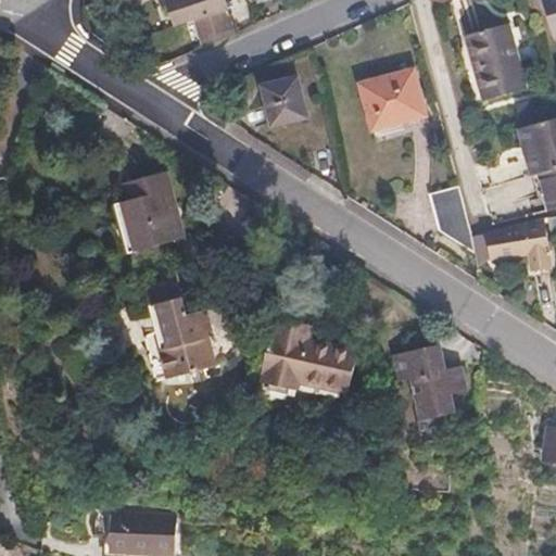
[(229,11),(226,0),(171,0),(177,24),(200,19),(206,40),(240,32),(236,13),(224,17),(223,12),(229,11)]
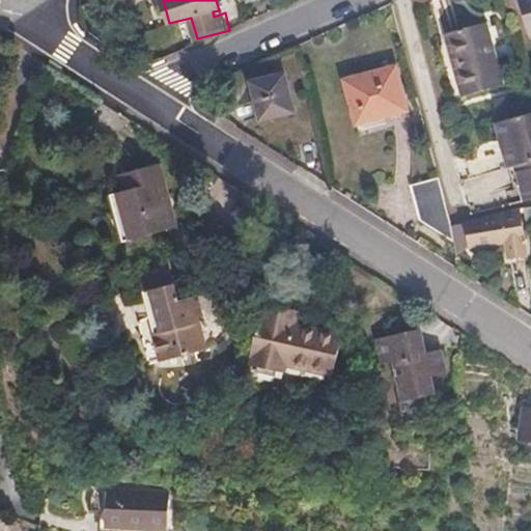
[(530,36),(530,0),(516,0),(528,38),(530,36)]
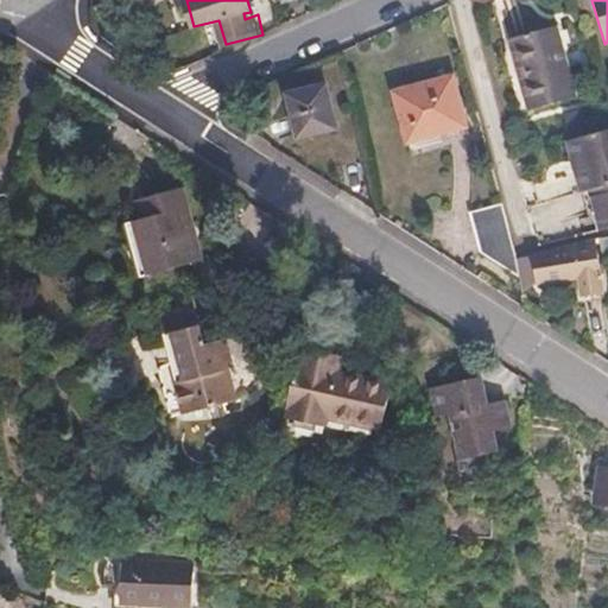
[(575,100),(555,29),(507,42),(526,113),(575,100)]
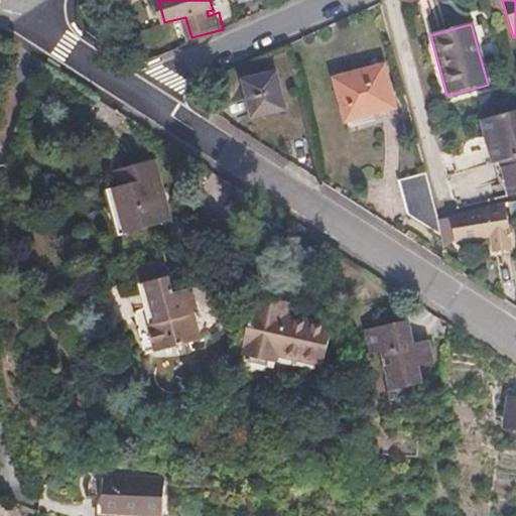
[(394,111),(384,76),(336,89),(346,125),(394,111)]
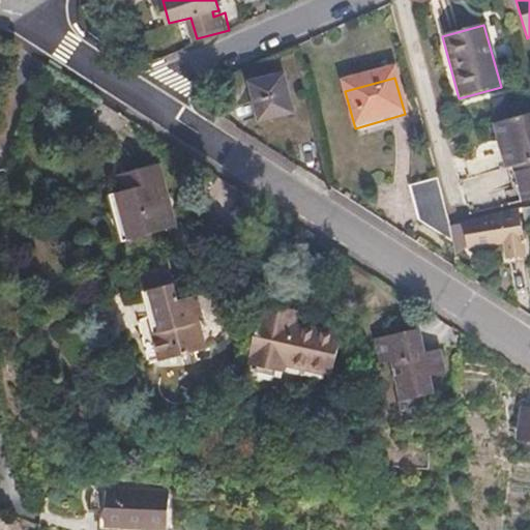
[(293,121),(285,83),(254,91),(263,127),(293,121)]
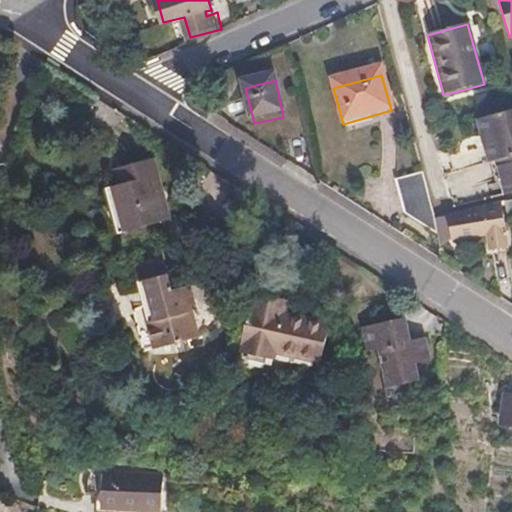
[(511,155),(511,110),(481,119),(486,135),(492,133),(500,159),(511,155)]
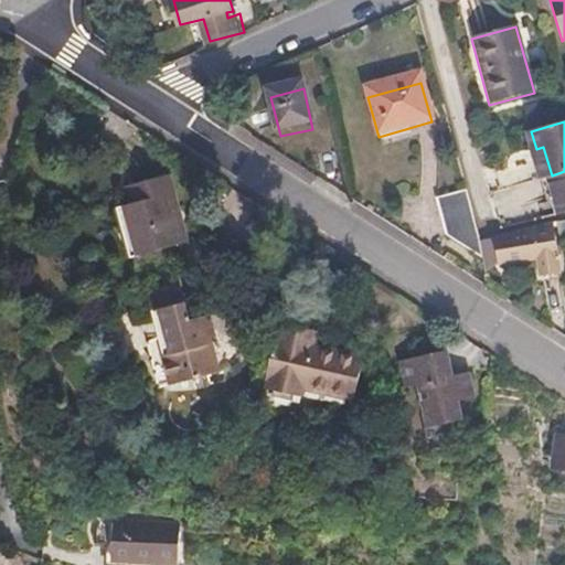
[(564,209),(564,171),(552,176),(545,178),(554,212),(564,209)]
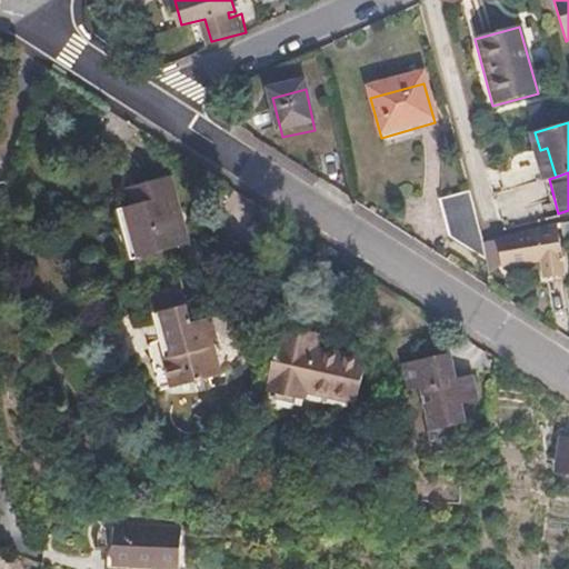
[(187,243),(169,177),(139,183),(142,203),(125,208),(138,259),(187,243)]
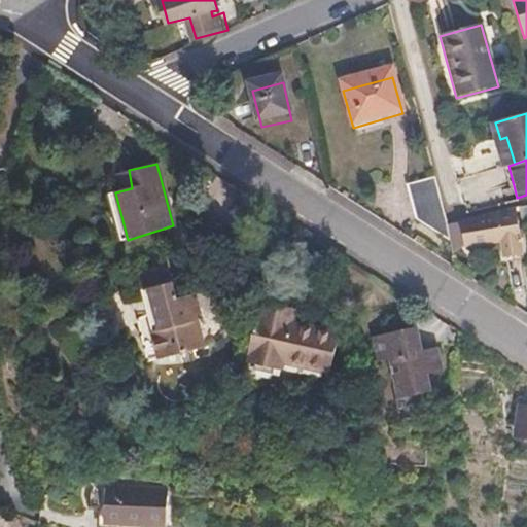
[(448,223),(434,176),(408,183),(418,220),(449,243),(448,223)]
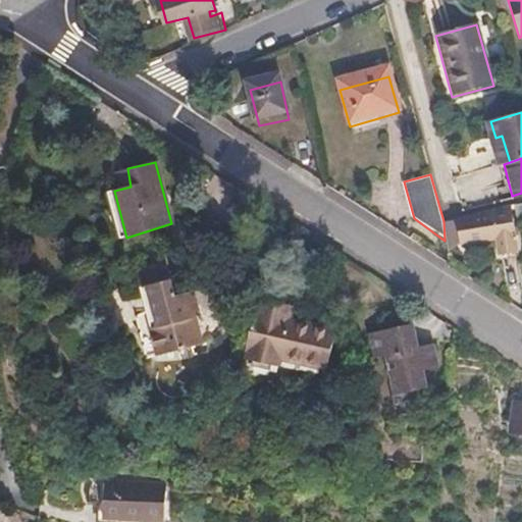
[(521,252),(512,205),(458,217),(463,245),(476,242),(479,260),(521,252)]
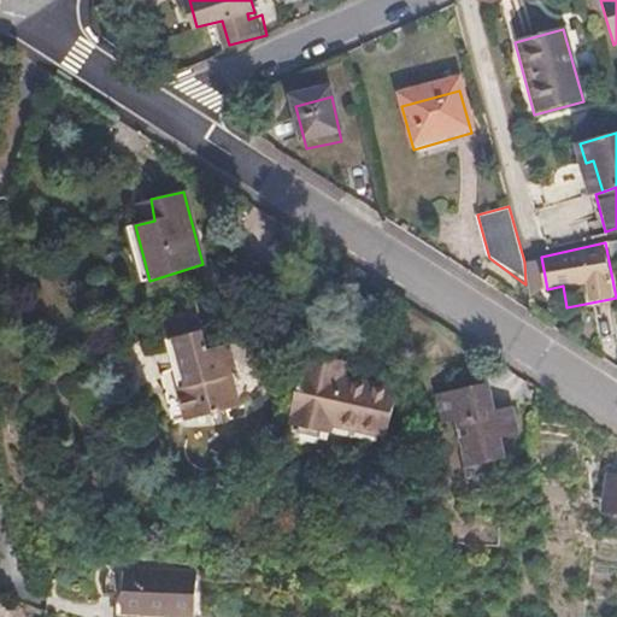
[(241,410),(225,352),(209,357),(197,317),(163,327),(188,425),(241,410)]
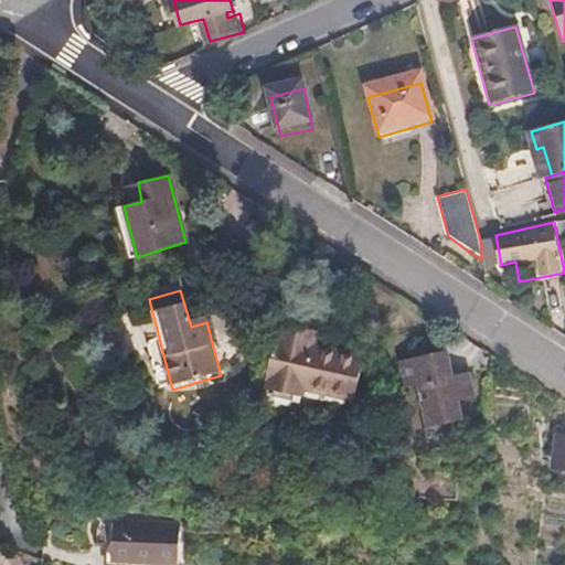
[(363,400),(371,354),(321,345),(322,339),(285,332),(275,392),(311,398),(312,392),(363,400)]
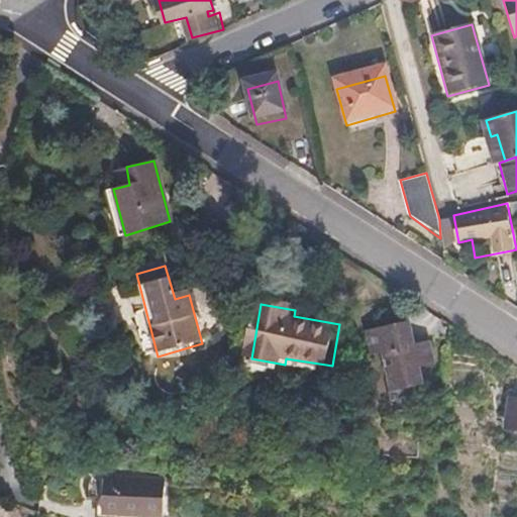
[(433,359),(428,336),(413,339),(408,318),(370,327),(376,351),(386,348),(395,387),(422,381),(418,364),(433,359)]
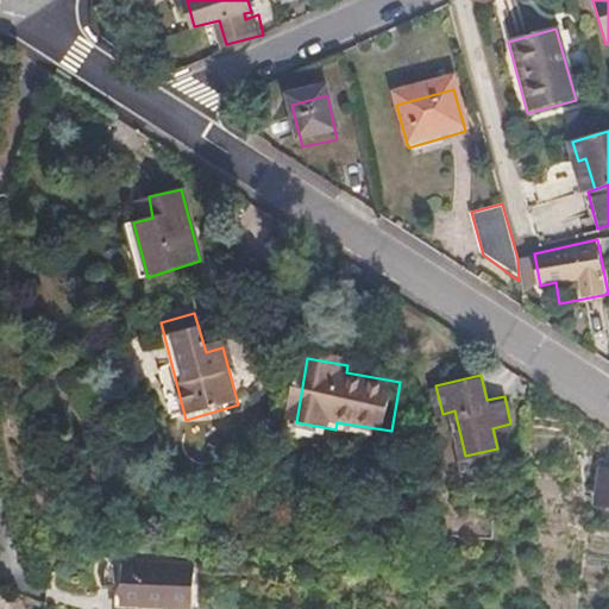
[(452,460),(453,476),(485,472),(483,457),(452,460)]
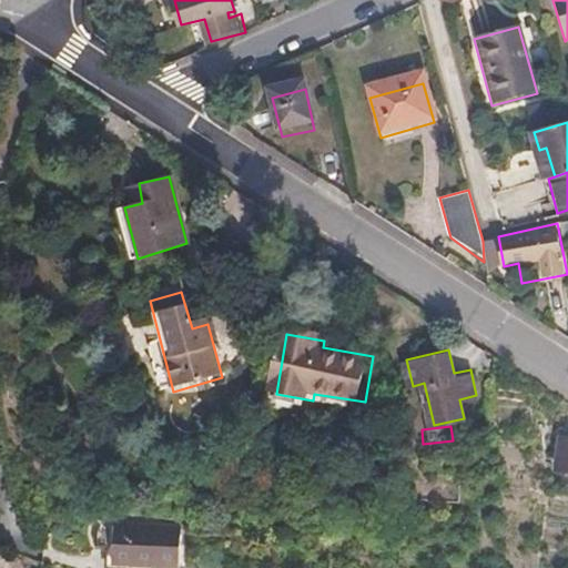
[(567,479),(567,446),(556,445),(553,478),(567,479)]
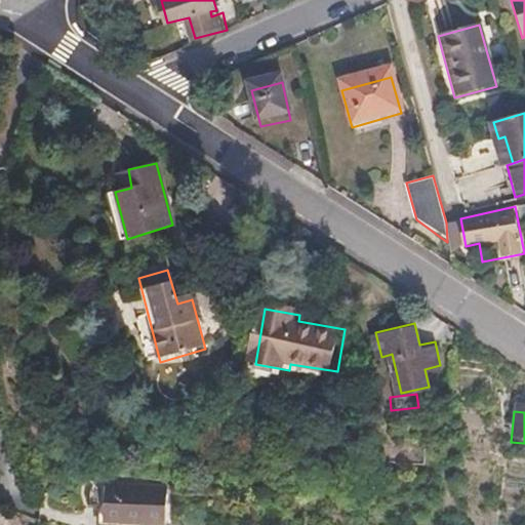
[(170,524),(220,524),(224,491),(147,489),(147,510),(161,511),(161,524),(170,524)]
